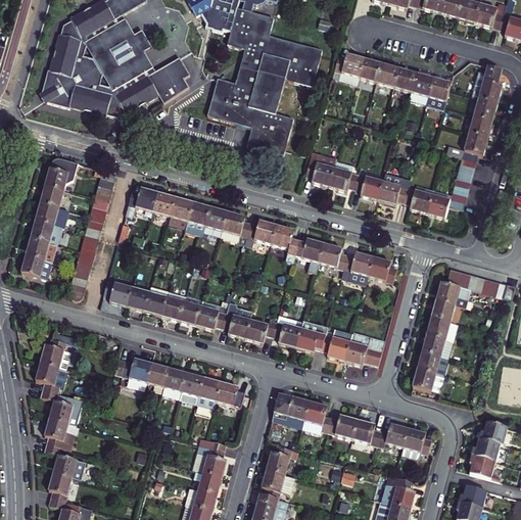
[(94,109),(93,111),(106,114),(107,113),(116,116),(126,110),(127,112),(139,103),(138,101),(144,97),(146,99),(159,90),(167,101),(192,84),(187,76),(191,74),(180,56),(156,72),(148,59),(141,65),(120,34),(128,28),(120,17),(143,1),(142,0),(96,0),(88,5),(89,7),(84,11),(82,9),(69,17),(70,19),(63,24),(60,36),(59,36),(55,50),(58,52),(57,58),(53,57),(49,74),(47,74),(42,92),(44,90),(50,99),(47,101),(72,107),(73,106),(87,109),(88,107),(94,109)]
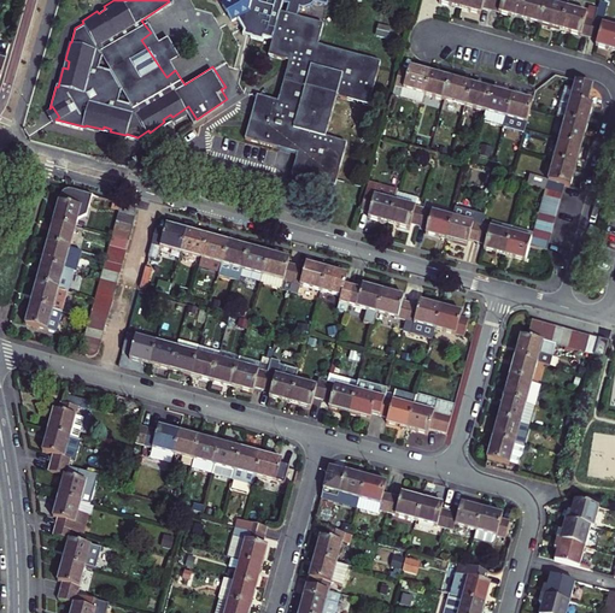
[(216,0),(227,16),(230,12),(241,27),(252,29),(251,34),(259,36),(261,31),(268,0),(216,0)]
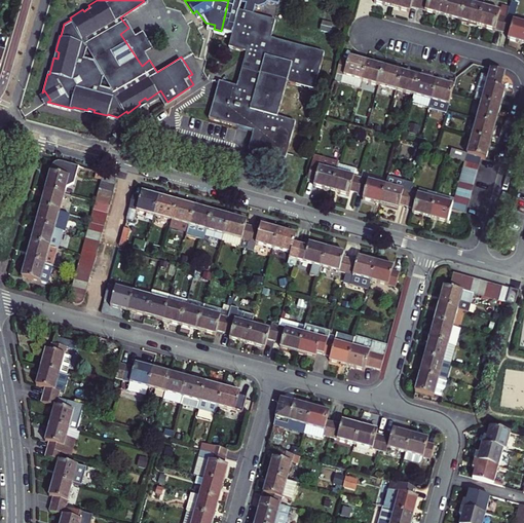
[(237,6),(238,0),(228,0),(222,27),(232,30),(228,44),(246,48),(236,82),(219,77),(209,114),(253,126),(248,144),(285,154),(295,117),(276,112),(286,78),(312,85),(323,49),(269,34),(274,16),(252,10),(237,6)]
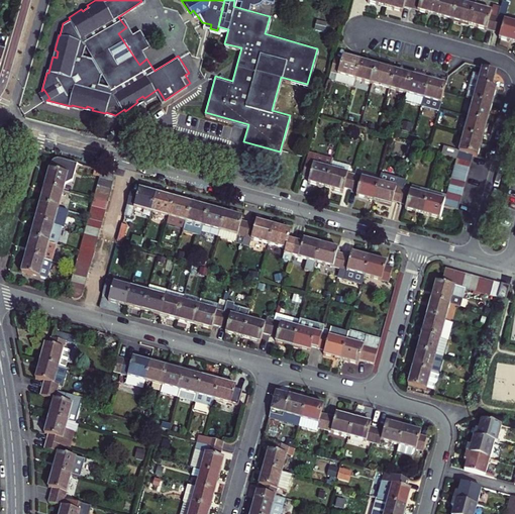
[(234,0),(233,6),(247,10),(249,3),(253,4),(256,4),(260,3),(262,1),(272,3),(273,0),(234,0)]
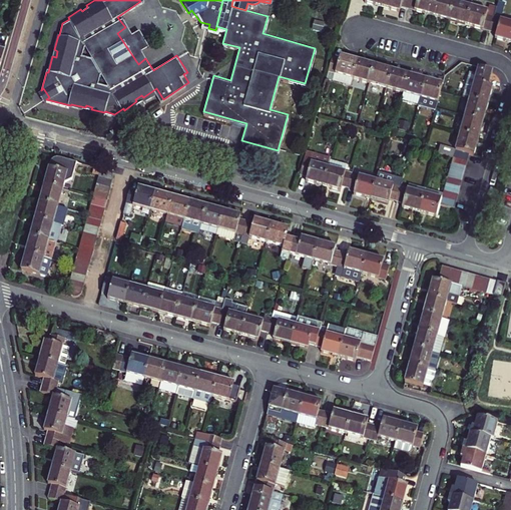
[(407,0),(407,3),(418,6),(431,10),(433,0),(407,0)]
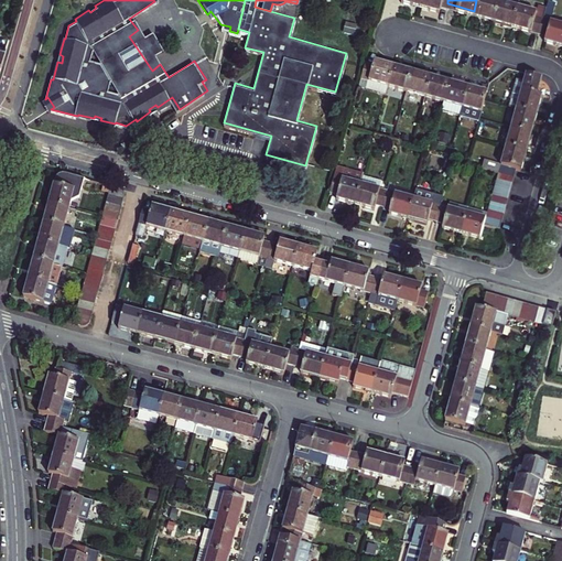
[(493,17),(496,0),(476,0),(474,11),(483,13),(493,17)]
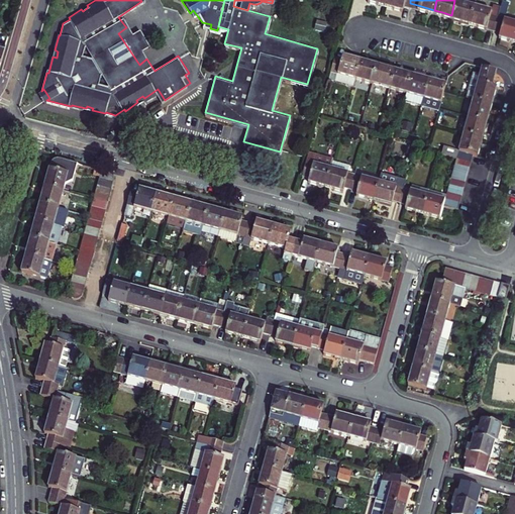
[(468,19),(473,1),(473,0),(454,0),(451,15),(459,17),(468,19)]
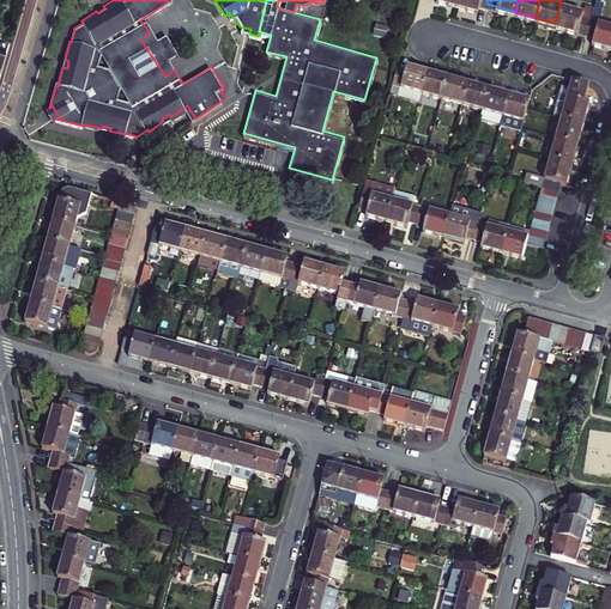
[(561,1),(555,23),(567,26),(585,31),(588,16),(579,13),(581,6),(561,1)]
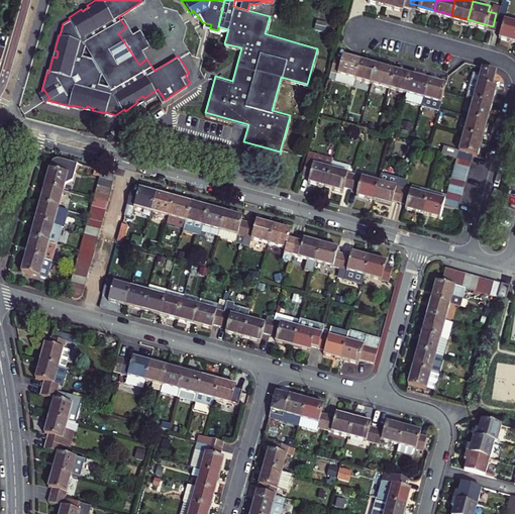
[(514,18),(496,13),(493,26),(499,28),(498,33),(505,35),(514,38),(514,18)]
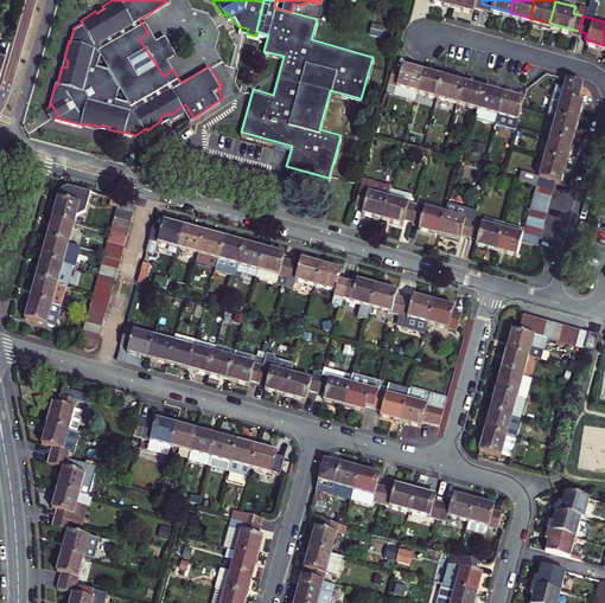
[(381,30),(368,26),(365,38),(377,42),(381,30)]
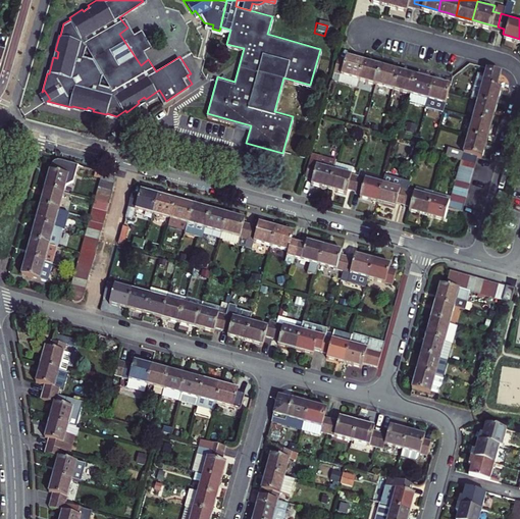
[(133,37),(127,28),(119,34),(141,65),(148,59),(144,53),(133,37)]
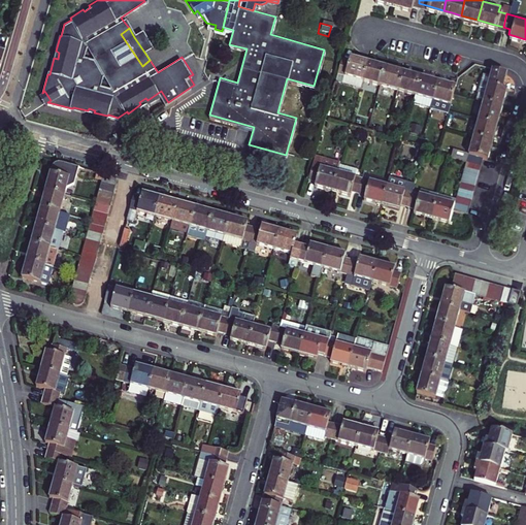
[(142,32),(134,37),(145,54),(153,48),(142,32)]
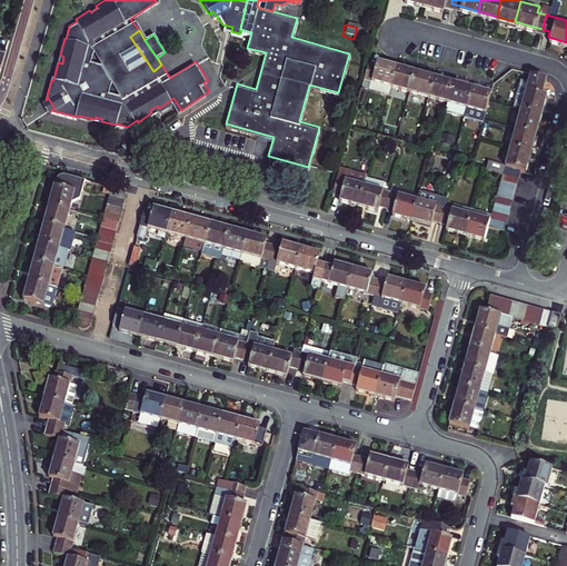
[(390,83),(396,61),(387,59),(377,57),(376,61),(367,59),(360,81),(389,89),(390,83)]
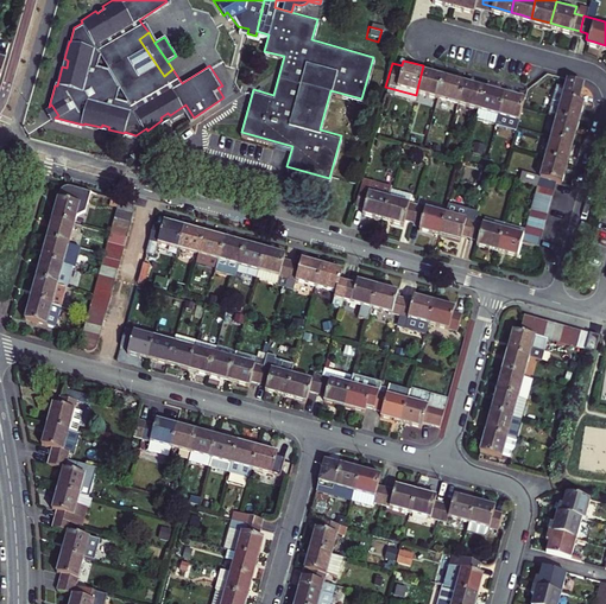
[(417,89),(437,94),(443,71),(434,69),(423,65),(417,89)]
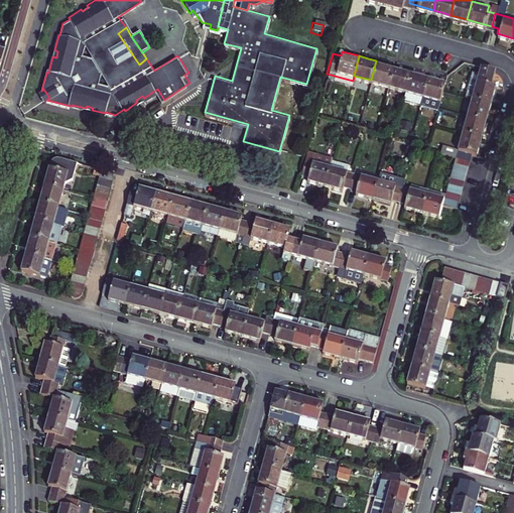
[(376,60),(371,80),(388,85),(394,66),(386,63),(376,60)]
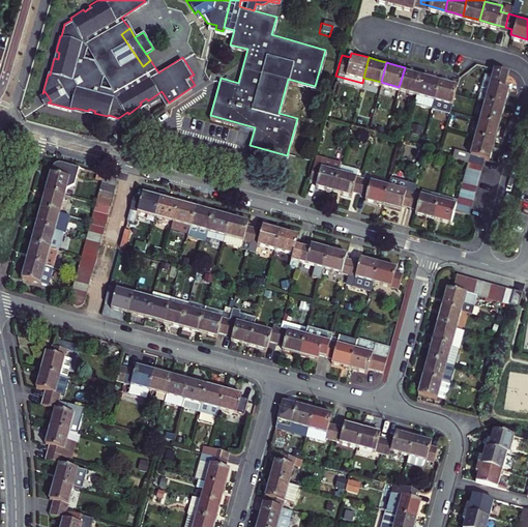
[(507,67),(492,63),(491,69),(484,67),(476,93),(484,95),(503,100),(506,89),(507,83),(503,82),(507,67)]
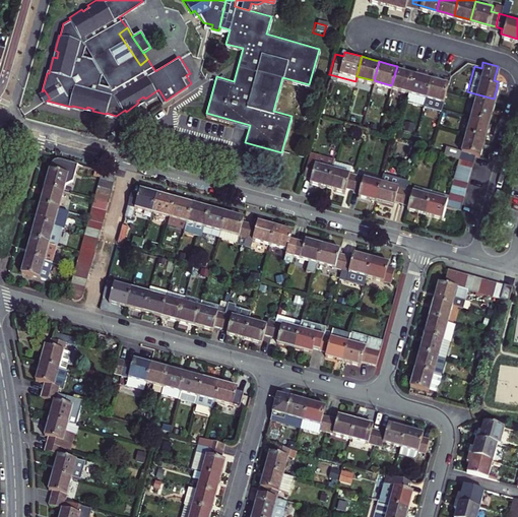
[(405,68),(397,66),(391,85),(407,89),(412,70),(405,68)]
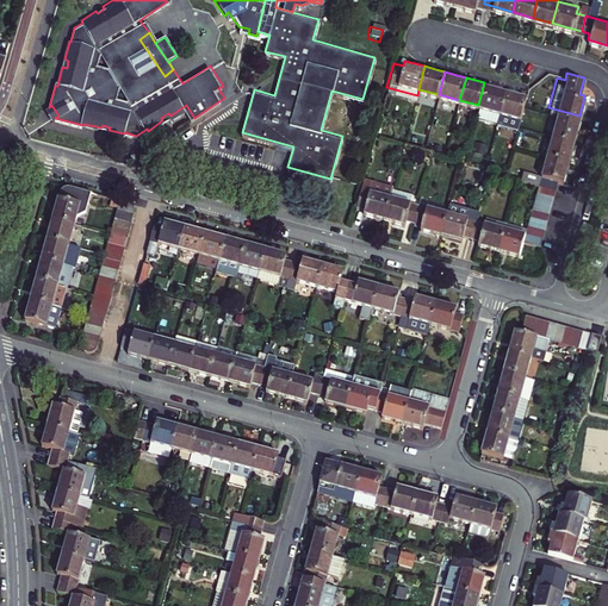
[(484,82),(478,105),(476,116),(496,120),(498,111),(504,88),(496,86),(484,82)]
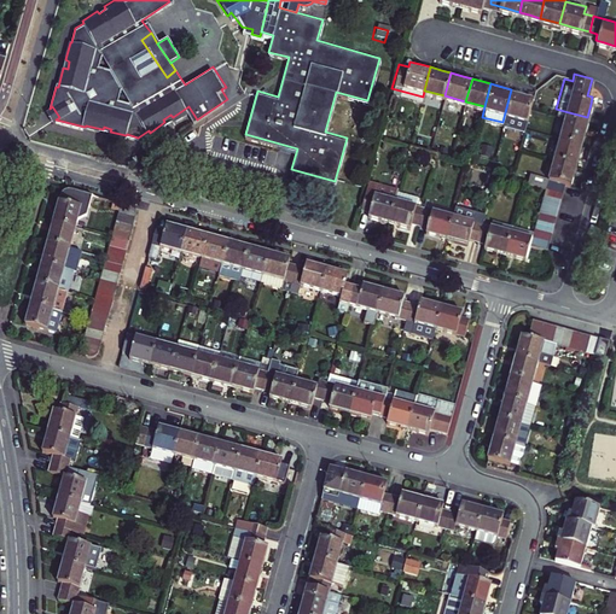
[(523,93),(511,89),(505,112),(526,118),(533,95),(523,93)]
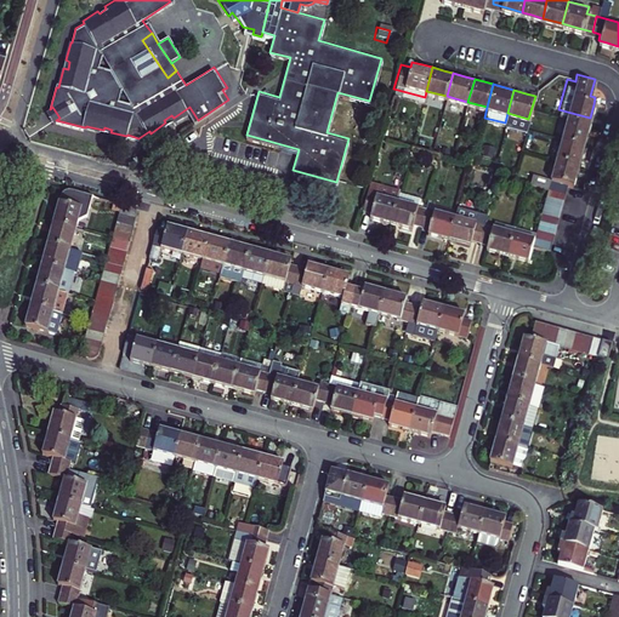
[(52,107),(50,109),(46,110),(54,121),(56,120),(60,118),(52,107)]
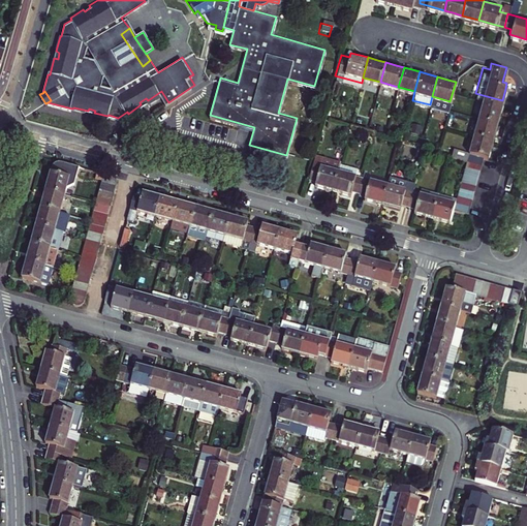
[(502,100),(483,95),(478,112),(498,117),(499,110),(502,100)]
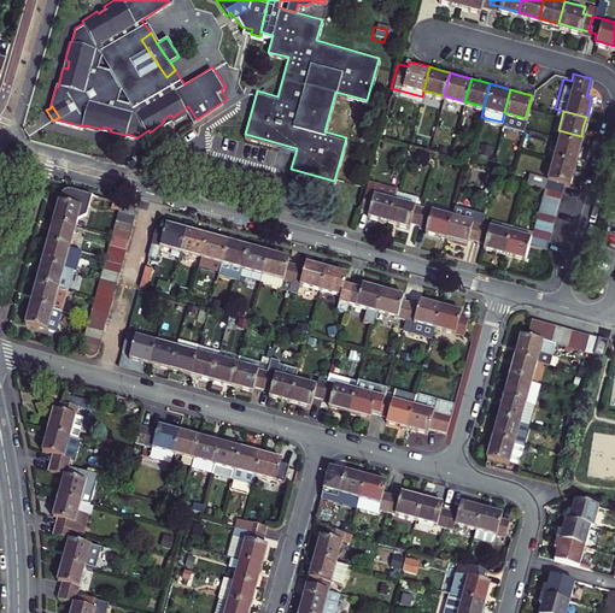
[(581,136),(558,130),(552,152),(575,158),(578,149),(581,136)]
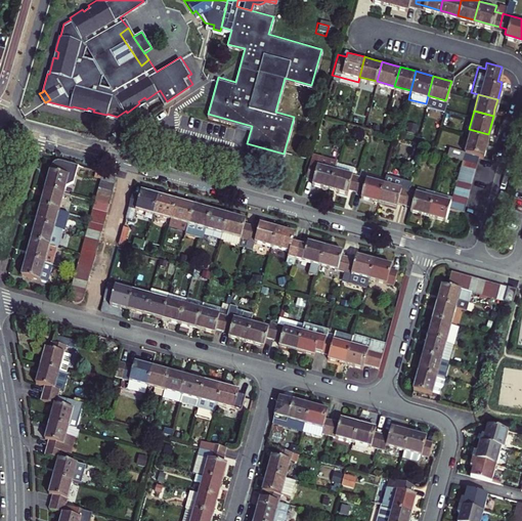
[(488,134),(469,129),(464,146),(478,150),(483,152),(485,144),(488,134)]
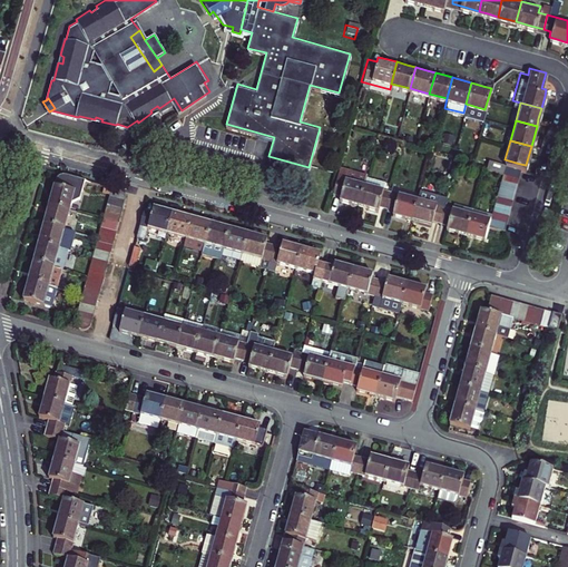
[(366,179),(369,167),(340,159),(333,187),(342,191),(341,194),(349,196),(361,199),(366,179)]
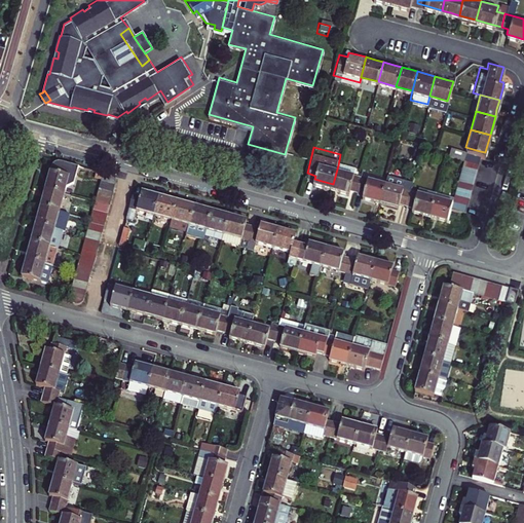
[(465,147),(463,154),(478,158),(480,151),(465,147)]
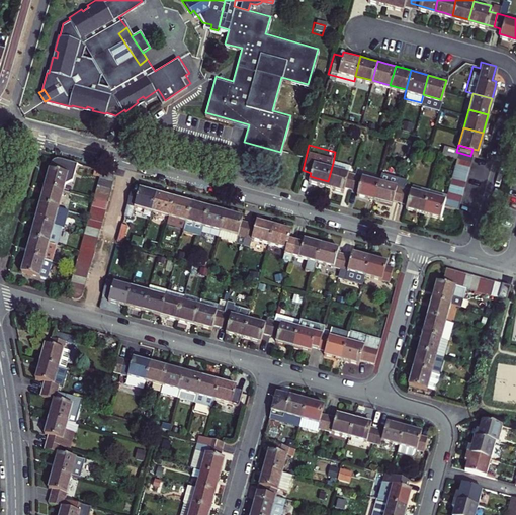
[(441,146),(440,153),(455,156),(456,148),(441,146)]
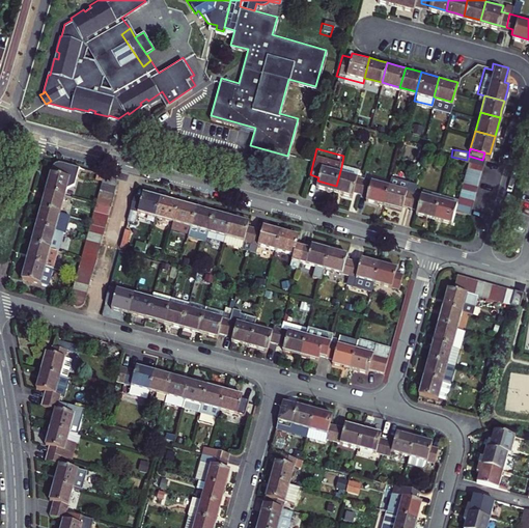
[(468,156),(467,163),(481,166),(482,160),(468,156)]
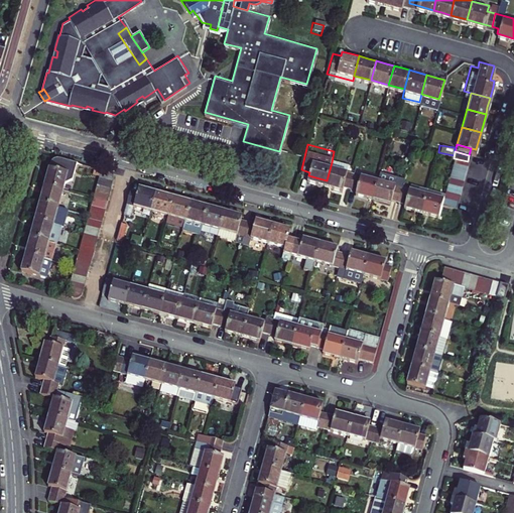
[(45,182),(65,187),(67,180),(72,175),(76,159),(57,154),(54,155),(51,157),(50,160),(50,163),(46,176),(45,182)]
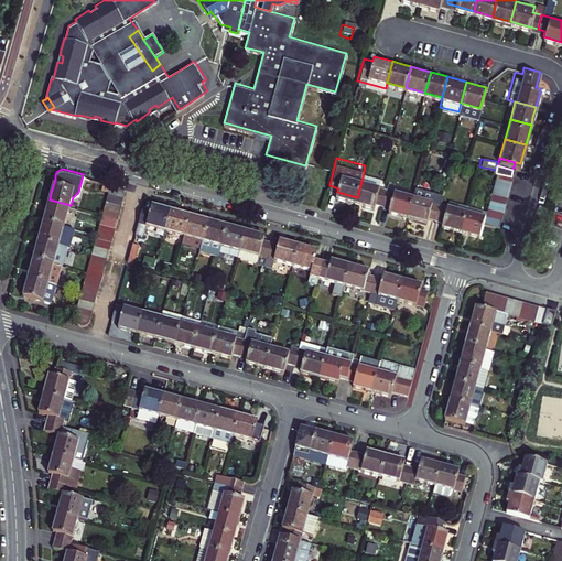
[(496,173),(494,181),(509,184),(511,176),(496,173)]
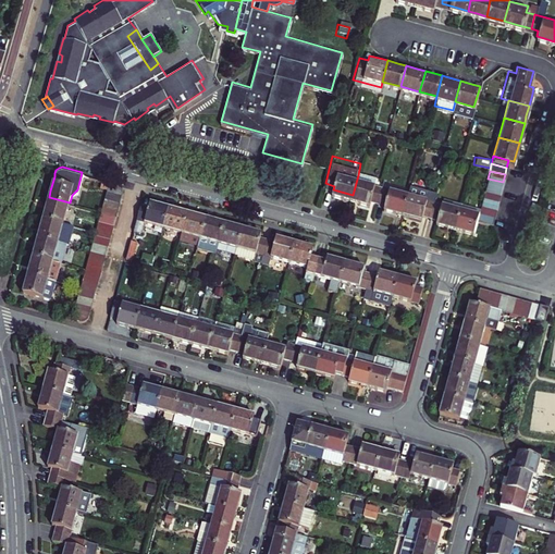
[(380,198),(384,182),(358,175),(353,195),(361,198),(371,200),(372,196),(380,198)]
